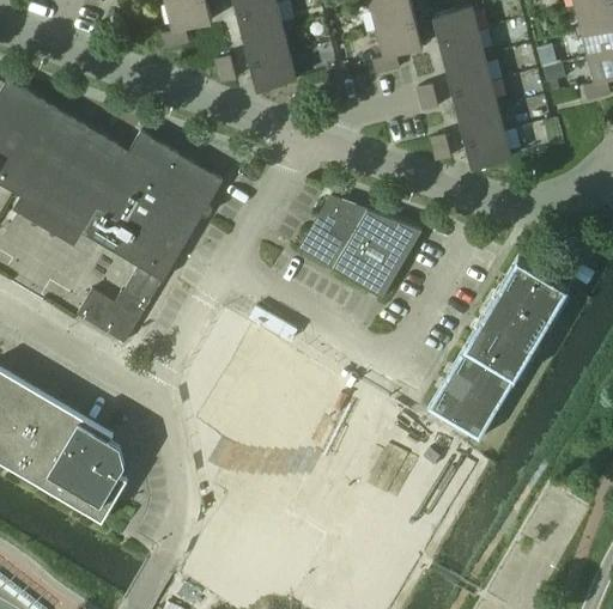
[(190,0),(167,6),(173,32),(184,30),(212,23),(205,0),(190,0)]
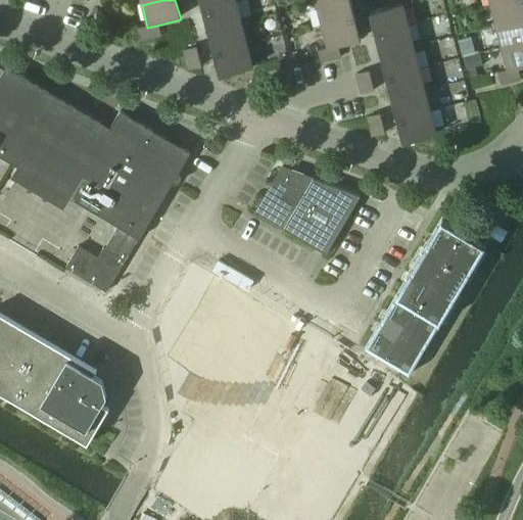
[(198,0),(202,12),(235,4),(234,0),(198,0)]
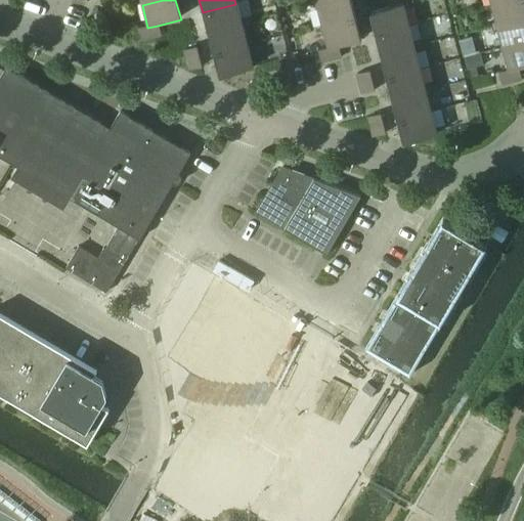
[(317,10),(322,28),(355,19),(350,0),(340,0),(312,7),(313,11),(317,10)]
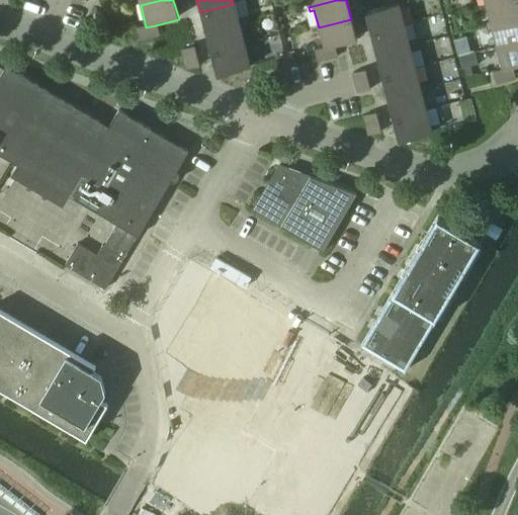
[(385,0),(387,8),(399,6),(397,0),(385,0)]
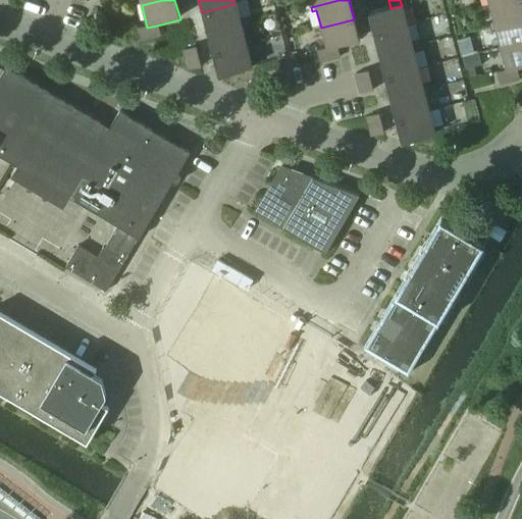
[(489,26),(490,30),(521,20),(521,0),(515,0),(489,7),(493,24),(489,26)]
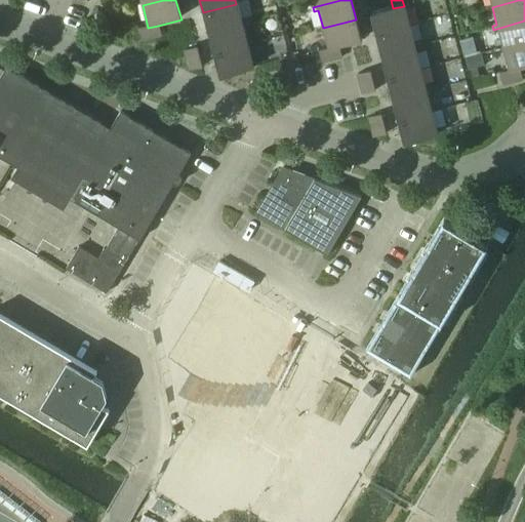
[(208,34),(246,25),(245,21),(241,23),(236,4),(203,12),(208,34)]
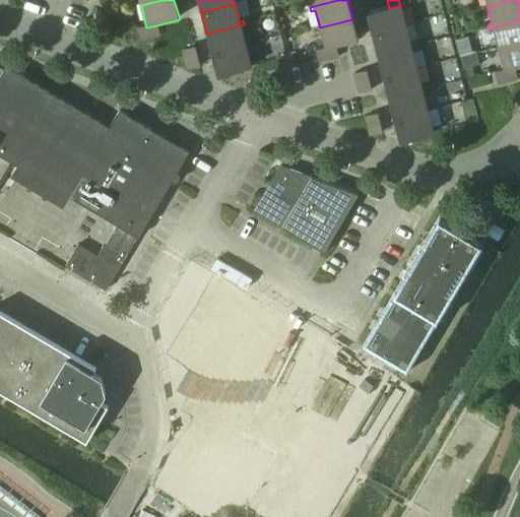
[(372,37),(405,27),(400,6),(389,8),(367,14),(372,37)]
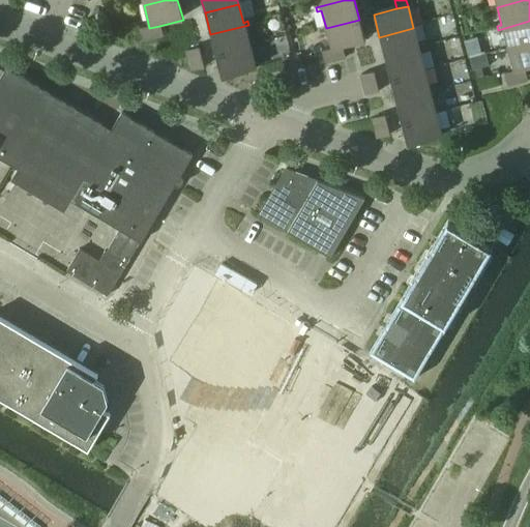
[(326,28),(331,50),(342,48),(365,41),(359,20),(326,28)]
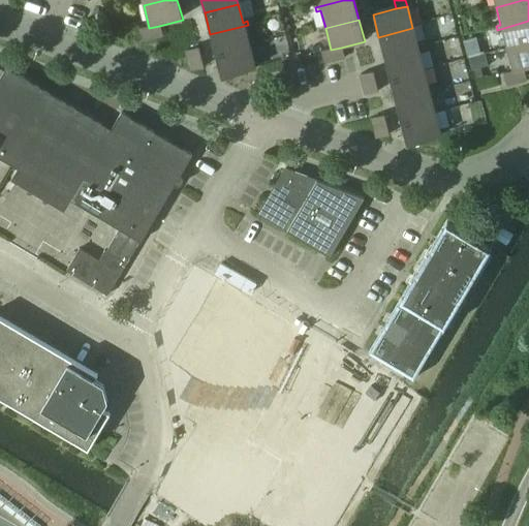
[(502,32),(506,50),(528,43),(528,21),(497,30),(498,33),(502,32)]
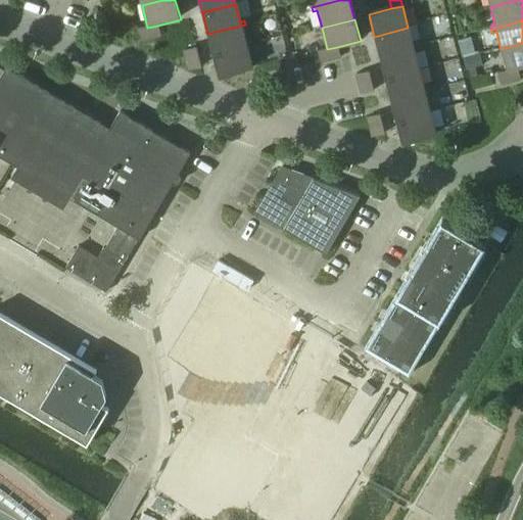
[(207,34),(212,55),(246,47),(242,30),(246,28),(245,25),(207,34)]
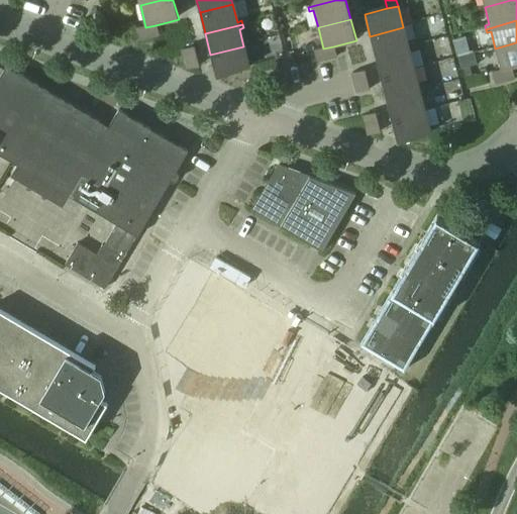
[(145,27),(148,39),(159,37),(156,25),(145,27)]
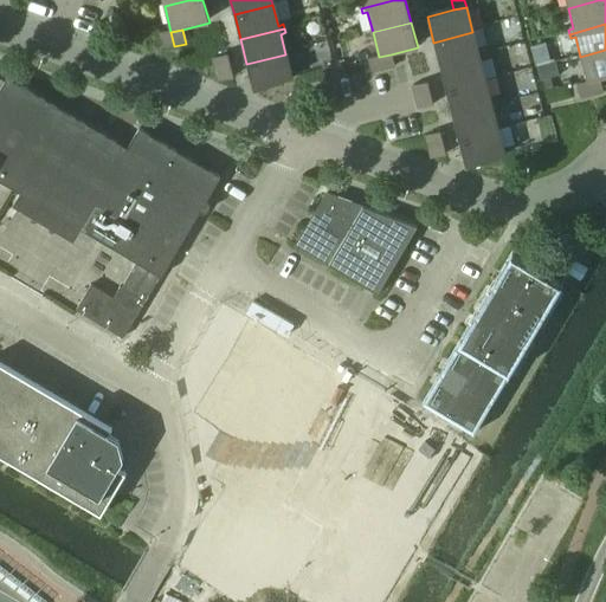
[(159,34),(163,50),(174,46),(171,32),(159,34)]
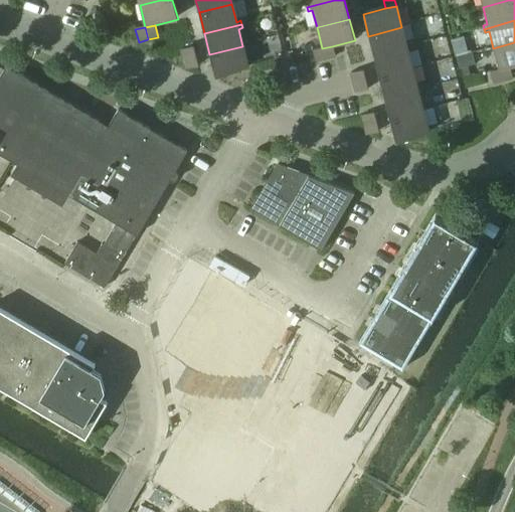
[(374,57),(411,47),(410,44),(406,45),(401,27),(368,36),(374,57)]
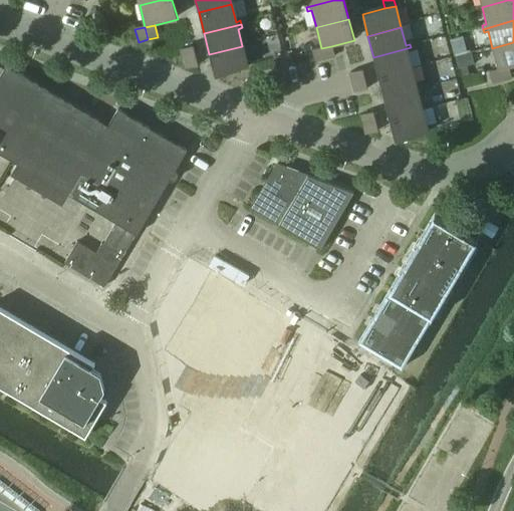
[(513,42),(492,48),(498,70),(508,68),(513,66),(513,42)]
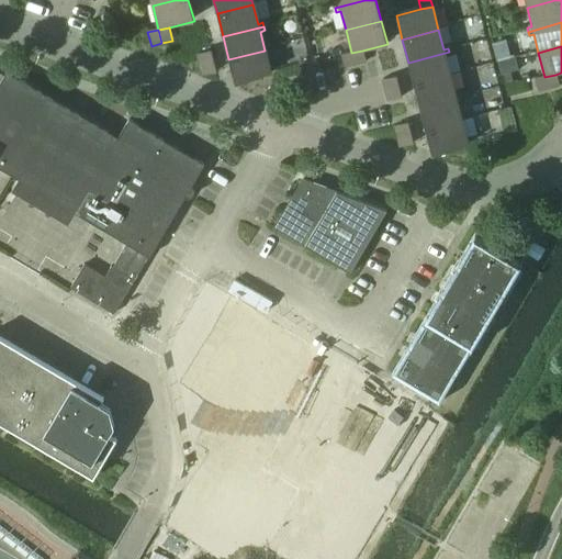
[(228,59),(235,84),(271,75),(271,74),(276,73),(274,69),(270,70),(265,51),(228,59)]
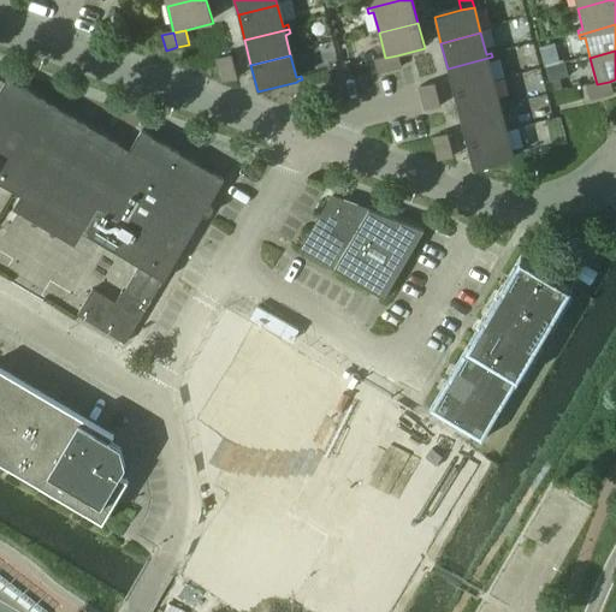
[(385,58),(389,73),(401,71),(397,55),(385,58)]
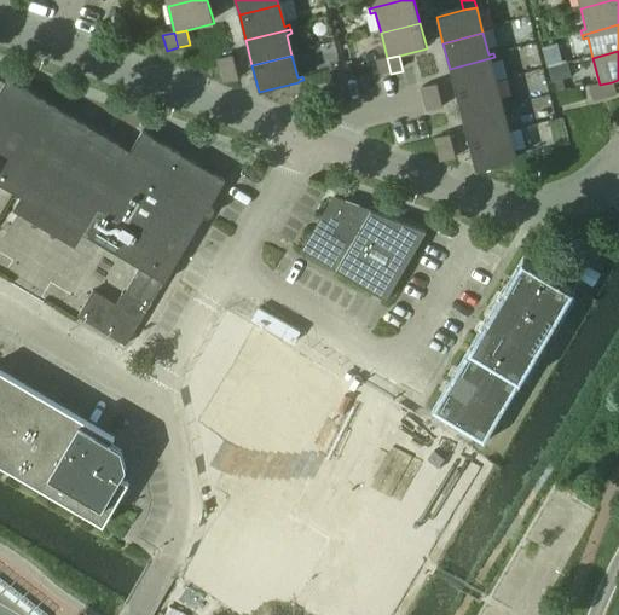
[(456,94),(496,83),(490,63),(496,62),(495,57),(450,69),(456,94)]
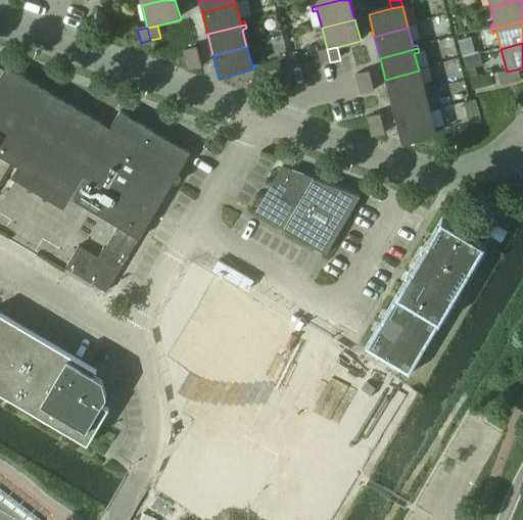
[(183,52),(186,62),(198,59),(196,49),(183,52)]
